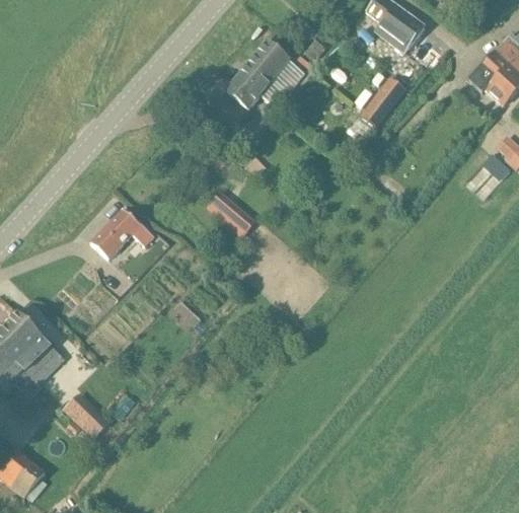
[(425,26),(390,0),(373,0),(366,10),(381,21),(375,29),(404,52),(425,26)]
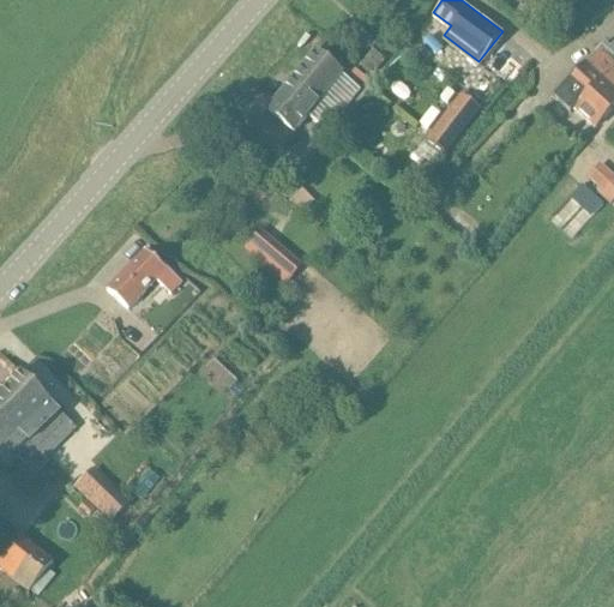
[(521,0),(515,7),(530,20),(541,8),(531,0),(521,0)]
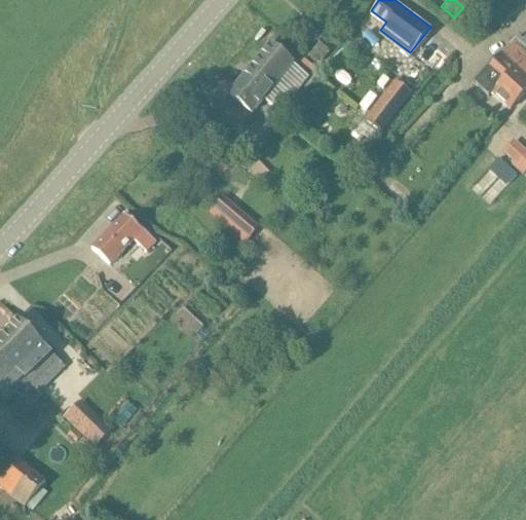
[(320,29),(310,22),(304,16),(299,23),(317,38),(323,33),(318,30),(320,29)]
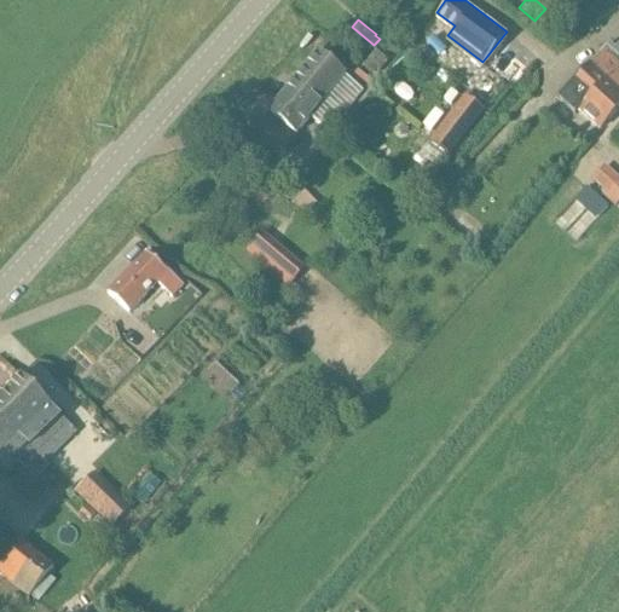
[(600,48),(559,93),(576,109),(578,107),(580,109),(618,65),(618,56),(605,44),(600,48)]
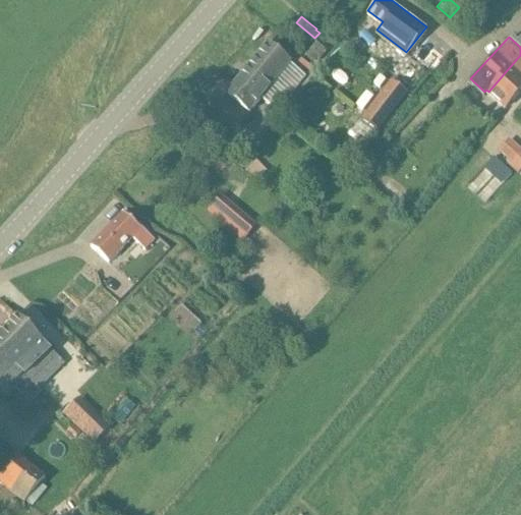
[(315,38),(307,48),(317,57),(327,47),(315,38)]
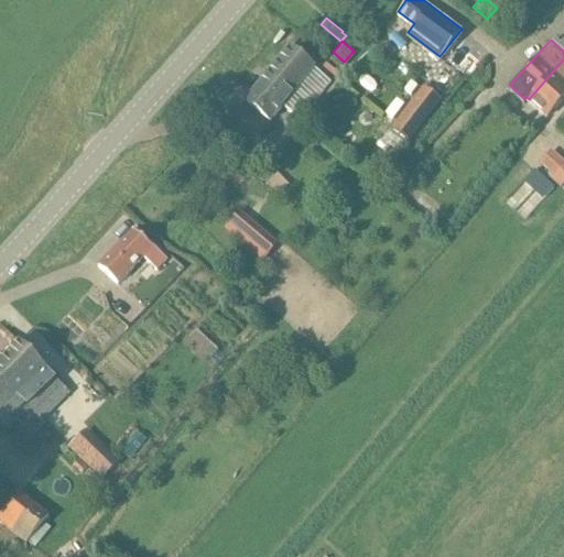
[(290,43),(279,56),(246,95),(271,116),(283,101),(300,115),(331,77),(290,43)]
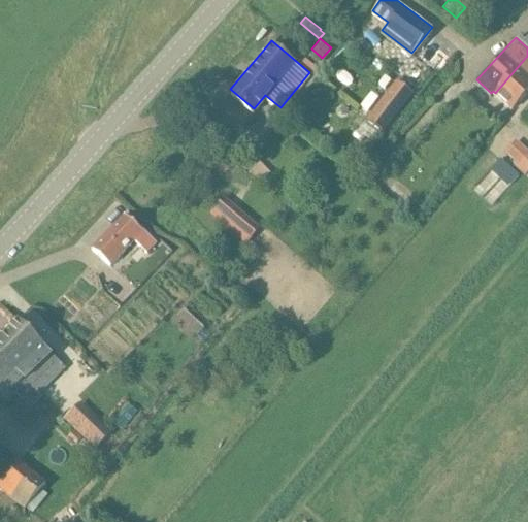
[(361,55),(367,47),(360,42),(354,50),(361,55)]
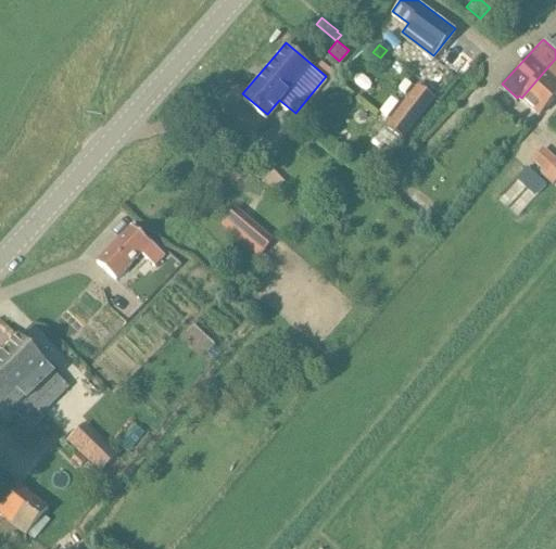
[(538,113),(555,92),(555,59),(521,98),(538,113)]
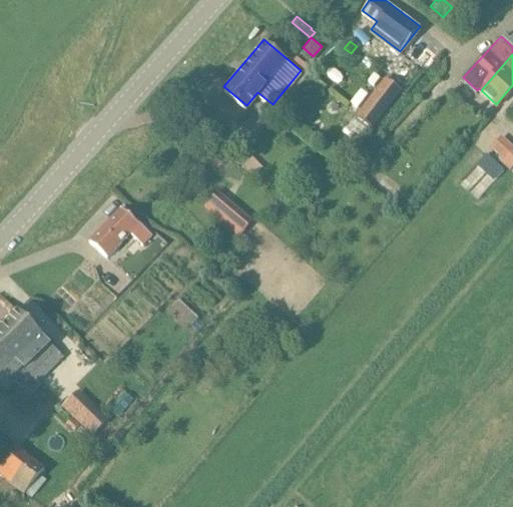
[(308,71),(301,79),(305,83),(313,75),(308,71)]
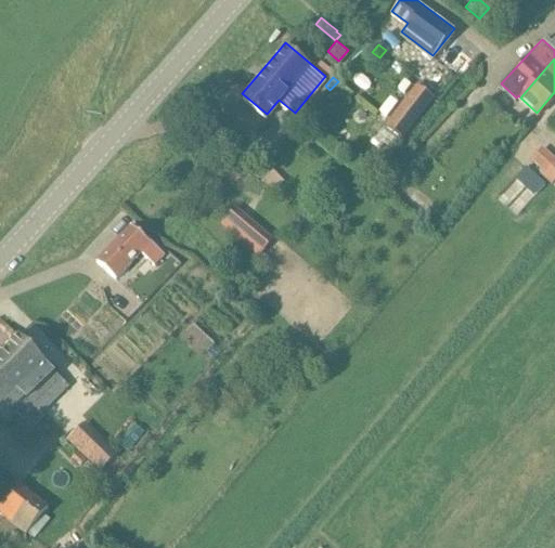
[(401,135),(434,94),(417,81),(385,122),(401,135)]
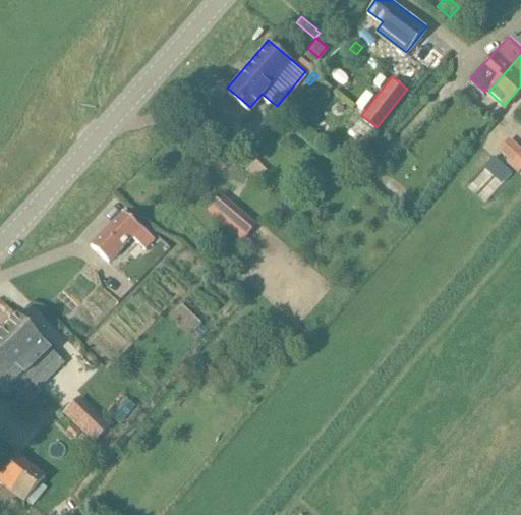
[(499,147),(513,159),(520,150),(520,145),(510,134),(499,147)]
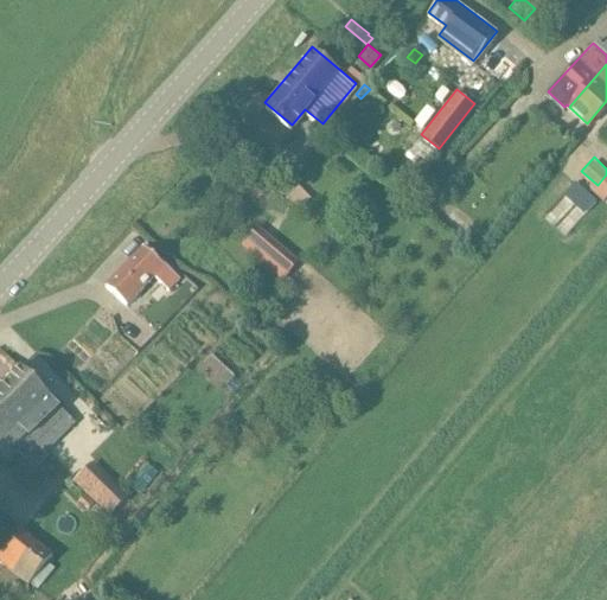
[(288,172),(272,189),(285,202),(301,185),(288,172)]
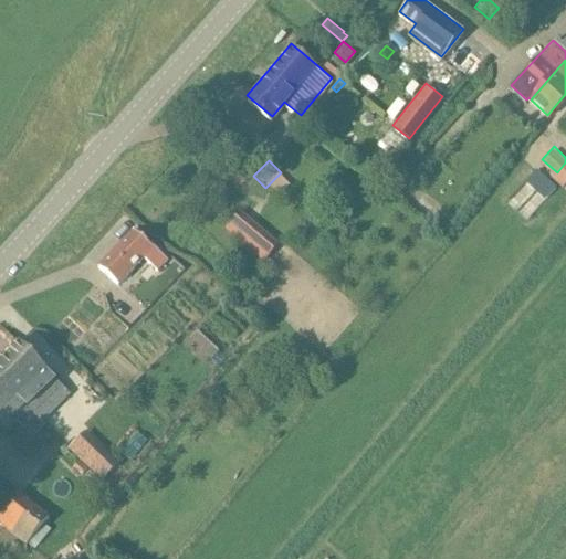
[(98,263),(118,281),(144,254),(157,267),(167,256),(154,243),(153,244),(134,225),(98,263)]
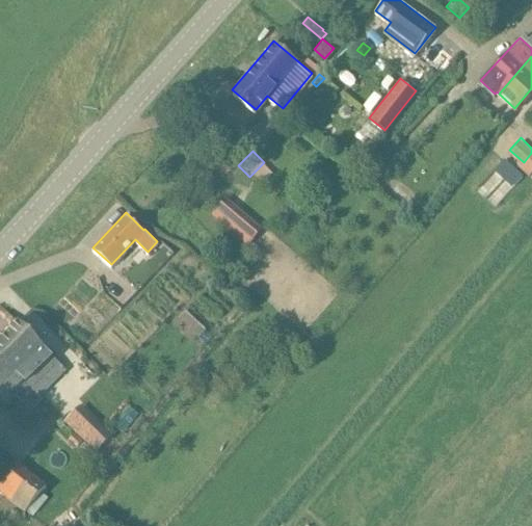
[(63,332),(47,315),(37,324),(54,340),(63,332)]
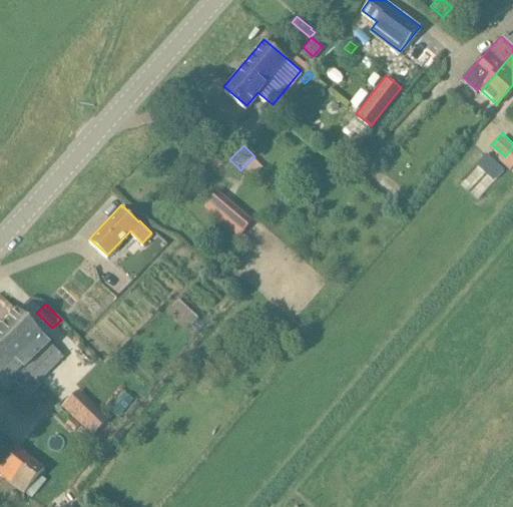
[(17,308),(17,309),(0,324),(0,337),(28,366),(52,343),(17,308)]
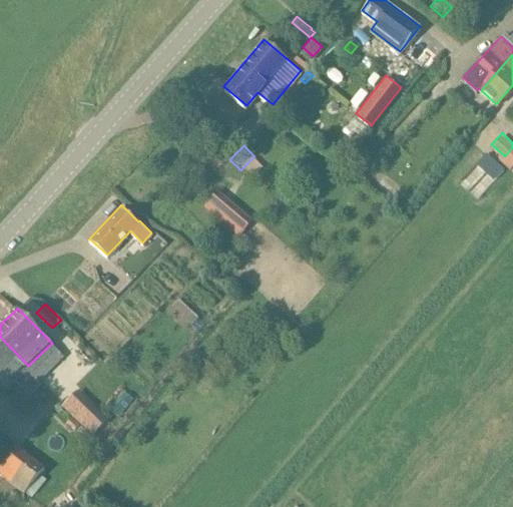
[(0,384),(5,389),(28,366),(0,337),(0,384)]
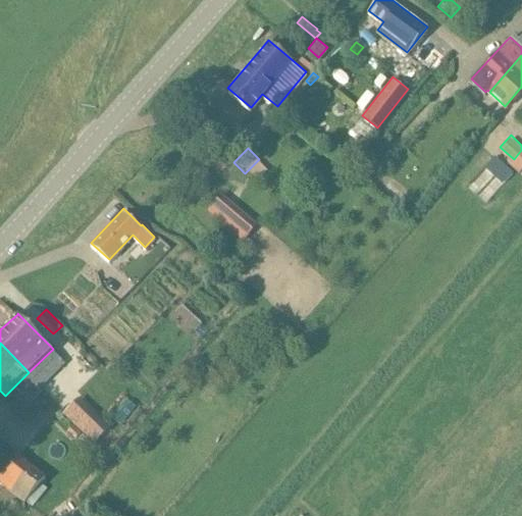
[(71,361),(67,364),(77,374),(82,371),(71,361)]
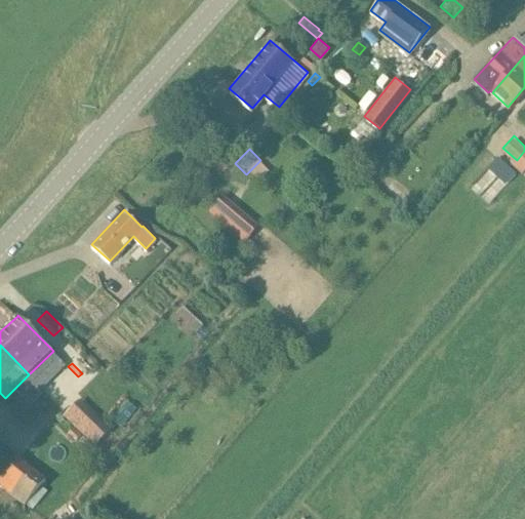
[(127,397),(113,413),(123,422),(136,405),(127,397)]
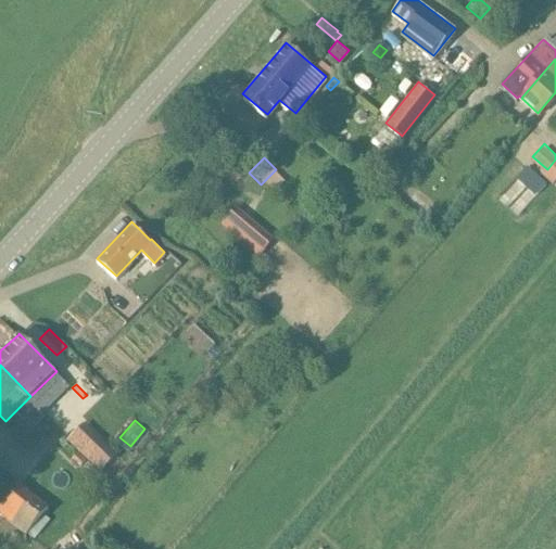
[(78,448),(87,457),(99,445),(90,436),(78,448)]
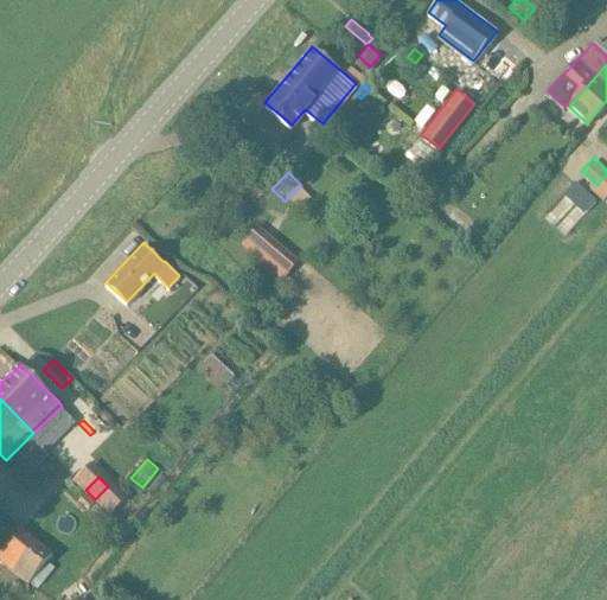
[(0,556),(29,580),(53,549),(0,505),(0,556)]
